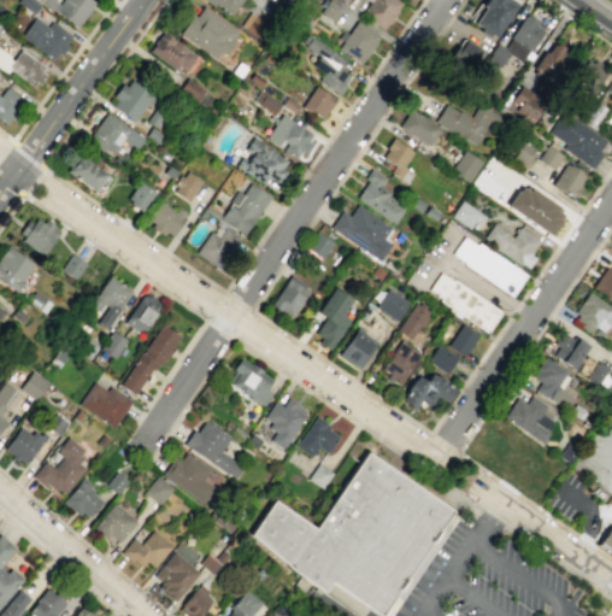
[(21,0),(35,0),(43,6),(36,15),(19,3),(21,0)]
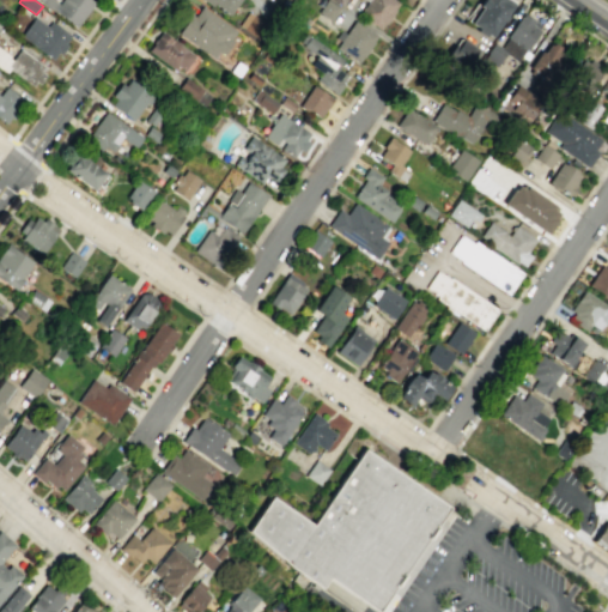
[(65,0),(91,0),(97,4),(79,28),(56,12),(65,0)]
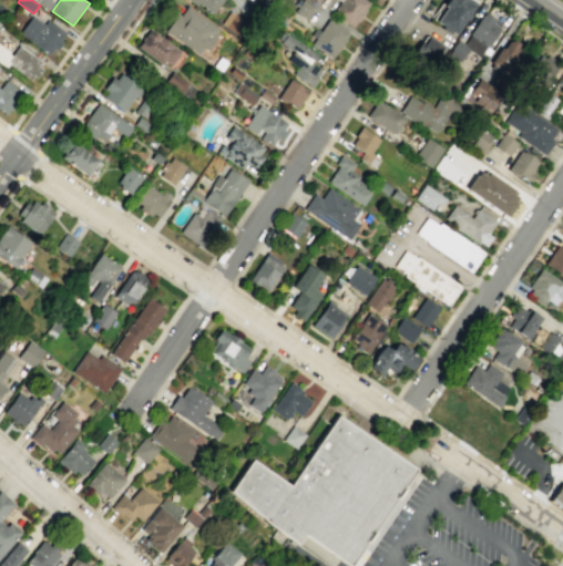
[(225,0),(215,14),(201,4),(200,7),(190,0),(225,0)]
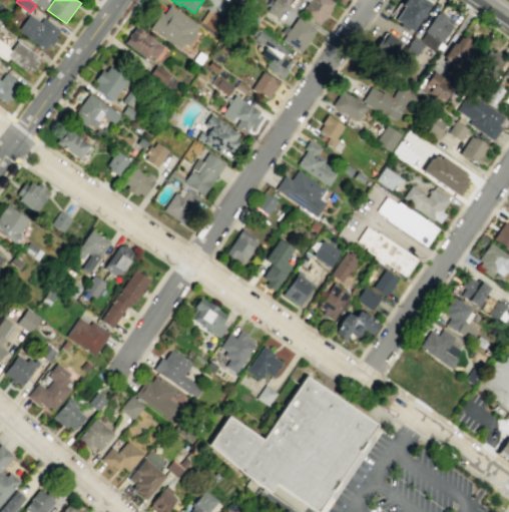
[(280,18),(288,7),(276,0),(269,11),(280,18)]
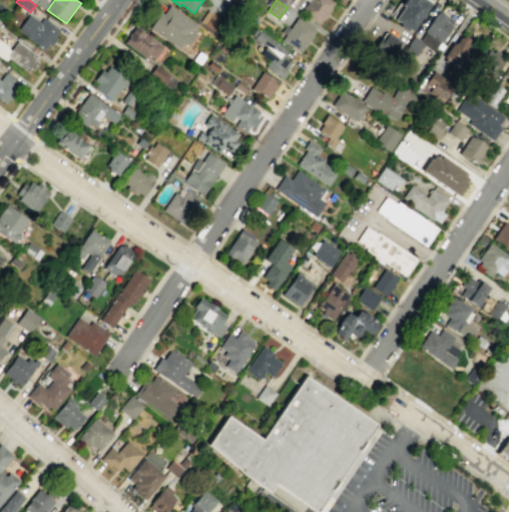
[(332,0),(337,3),(321,26),(303,13),(310,2),(307,0),(332,0)]
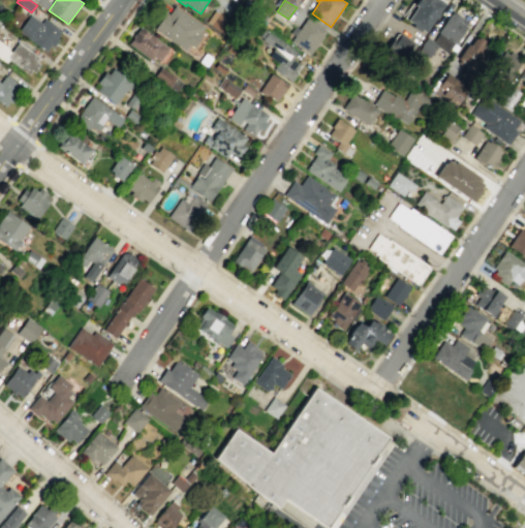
[(426,32),(446,3),(441,0),(418,0),(414,5),(418,7),(407,21),(414,26),(413,28),(420,32),(422,30),(426,32)]
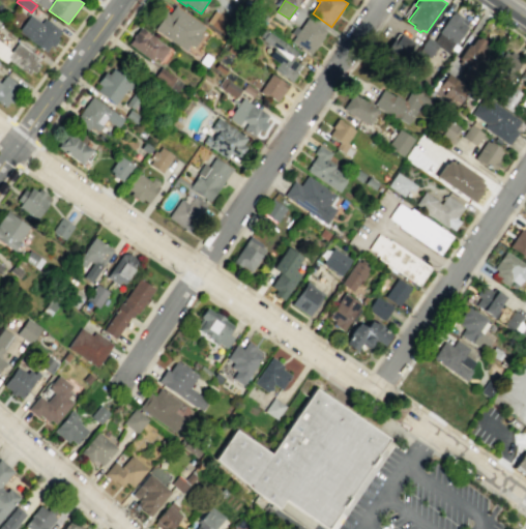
[(176,7),(207,27),(202,34),(204,35),(197,47),(193,43),(187,52),(154,30),(167,11),(171,15),(176,7)]
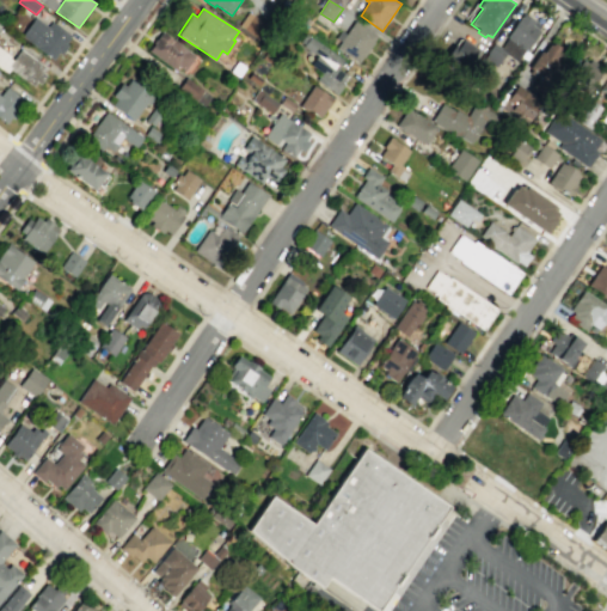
[(251,12),(273,26),(262,41),(241,26),(251,12)]
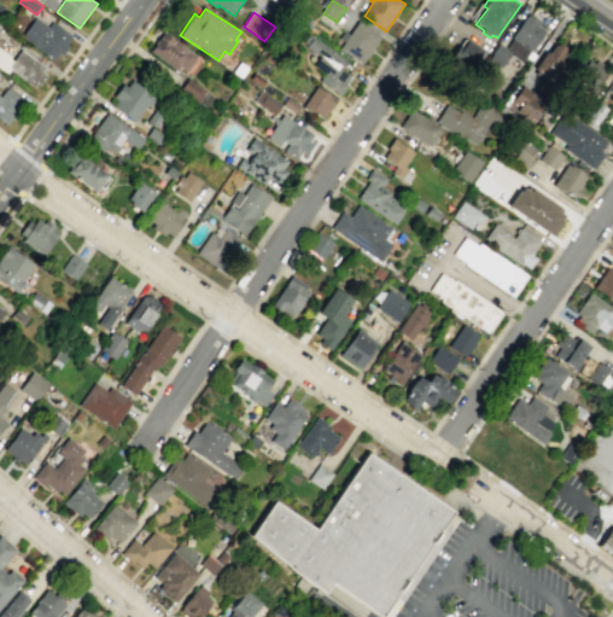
[(531,15),(548,27),(546,30),(548,31),(533,52),(538,56),(535,60),(529,57),(524,63),(506,51),(514,39),(513,38),(527,17),(529,18),(531,15)]
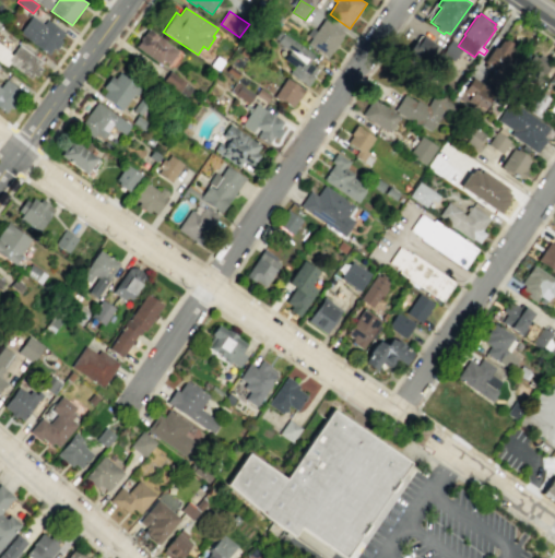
[(49,21),(67,33),(62,39),(66,42),(59,51),(55,48),(50,55),(21,34),(34,16),(46,25),(49,21)]
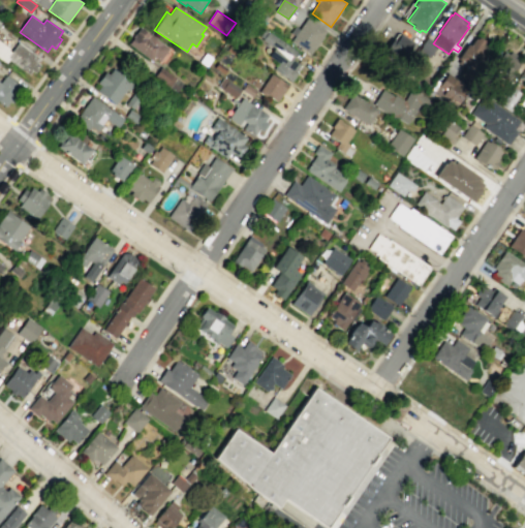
[(308,18),(328,31),(312,55),(292,41),(308,18)]
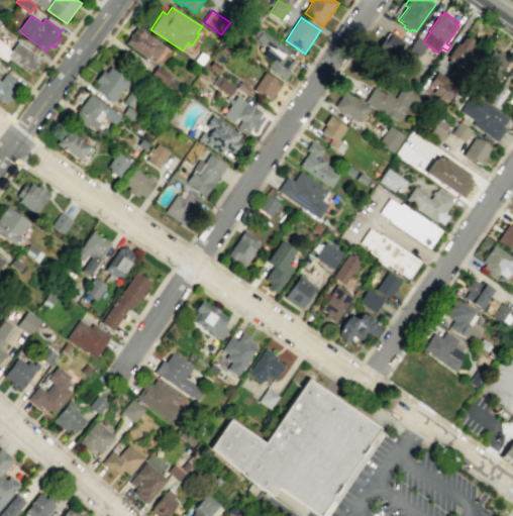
[(167,47),(138,27),(126,43),(148,61),(151,57),(158,61),(167,47)]
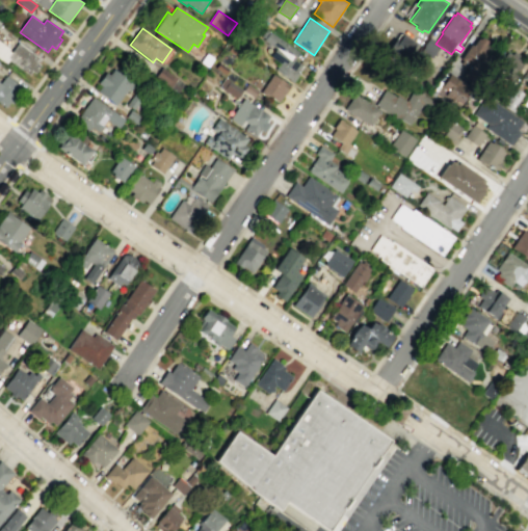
[(295,83),(301,74),(299,72),(304,65),(295,60),(301,52),(267,29),(261,38),(276,49),(271,56),(282,63),(276,71),(295,83)]
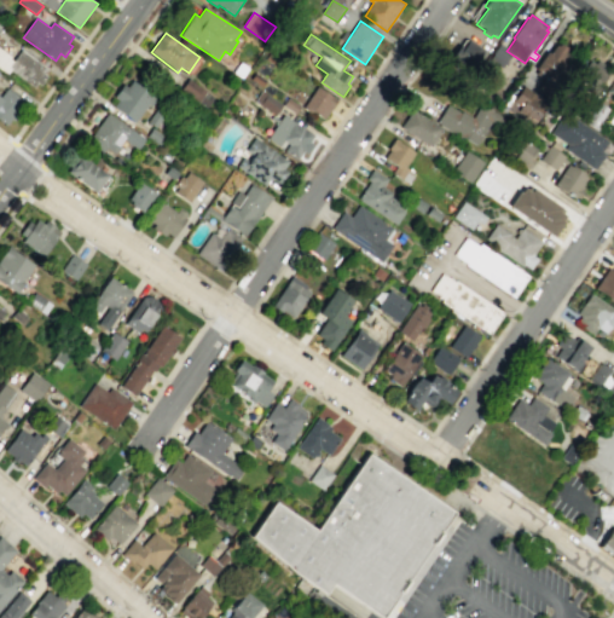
[(467,40),(485,51),(467,79),(449,68),(467,40)]
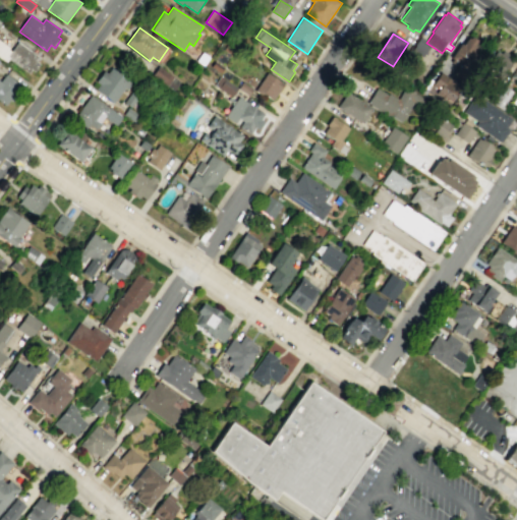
[(472,38),(479,42),(482,38),(487,42),(468,70),(451,58),(462,43),(464,45),(469,38),(471,39),(472,38)]
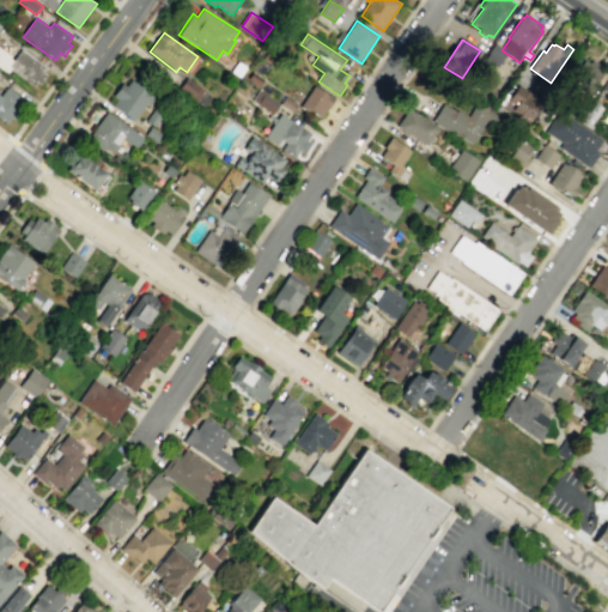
[(24,49),(49,68),(46,73),(49,76),(42,85),(38,83),(36,88),(12,71),(10,74),(0,67),(0,47),(17,59),(24,49)]
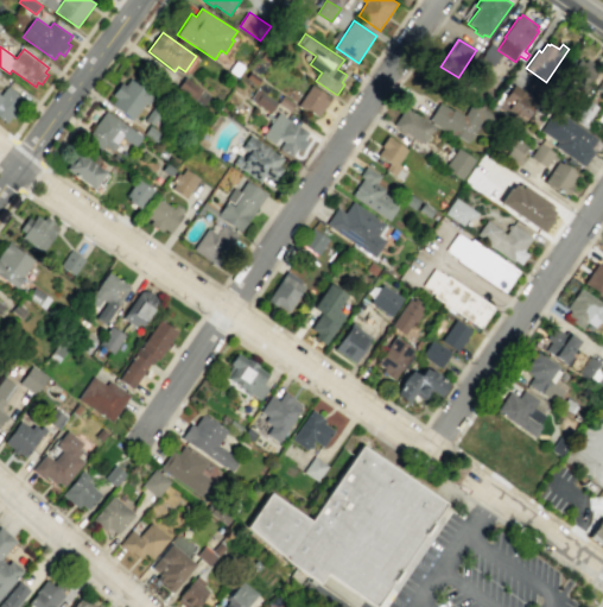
[(589,59),(602,69),(581,101),(563,88),(582,59),(586,63),(589,59)]
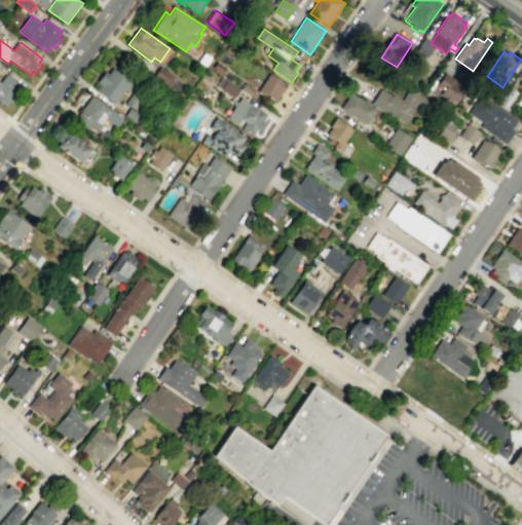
[(206,52),(214,59),(208,68),(199,62),(206,52)]
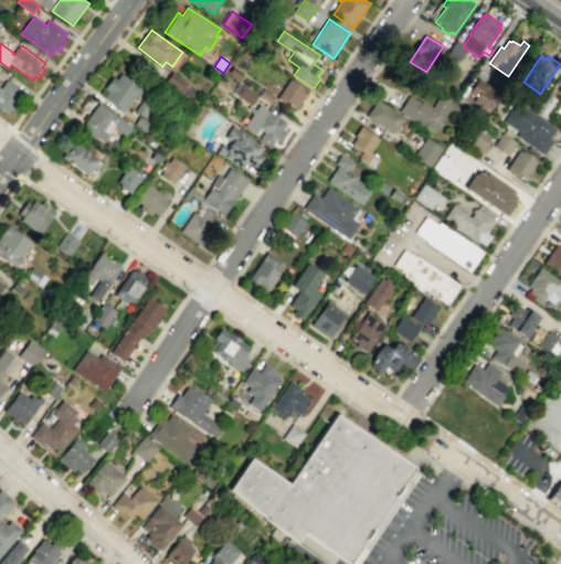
[(245,74),(241,80),(231,73),(235,67),(245,74)]
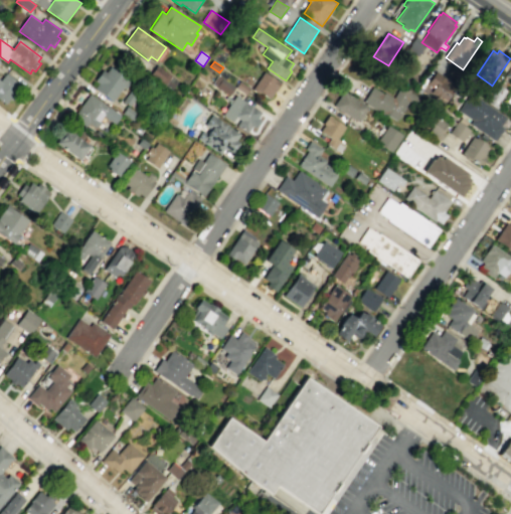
[(159,65),(173,76),(167,86),(152,74),(159,65)]
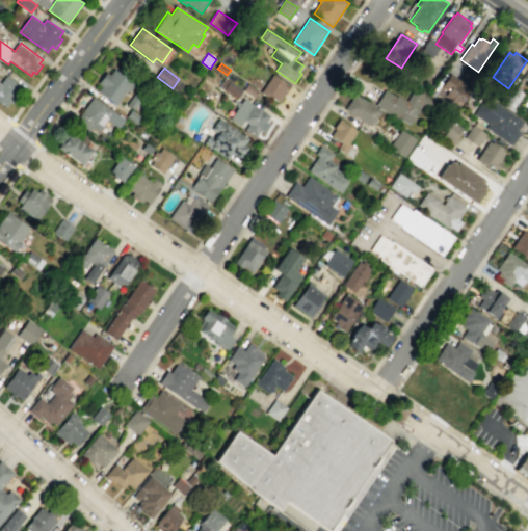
[(115,70),(137,85),(131,94),(128,91),(117,106),(98,93),(102,86),(99,84),(107,73),(111,76),(115,70)]
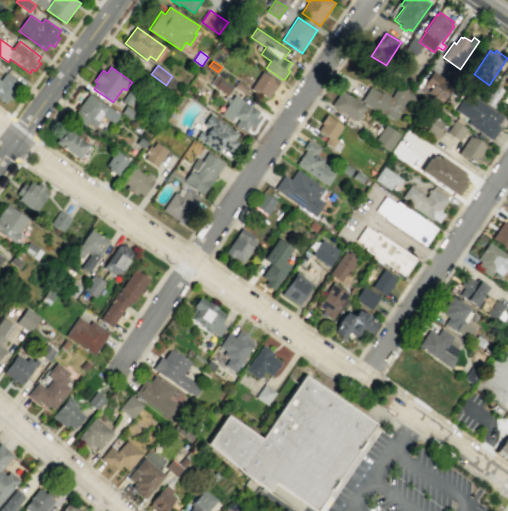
[(0,80),(1,81),(7,72),(23,84),(8,104),(0,97),(0,80)]
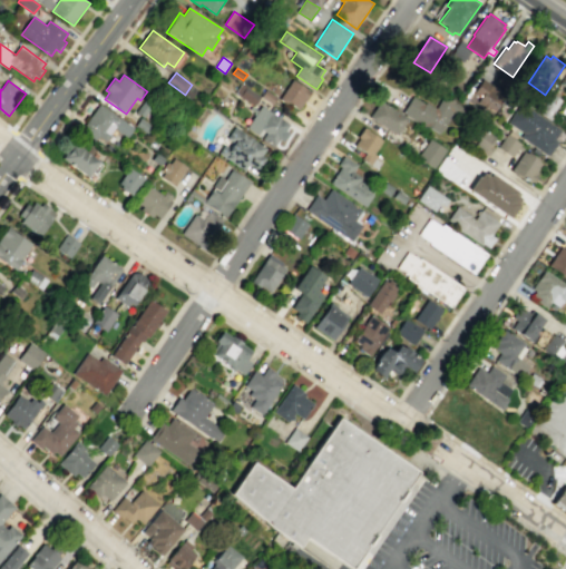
[(293,80),(312,91),(301,109),(290,102),(288,105),(280,100),(293,80)]
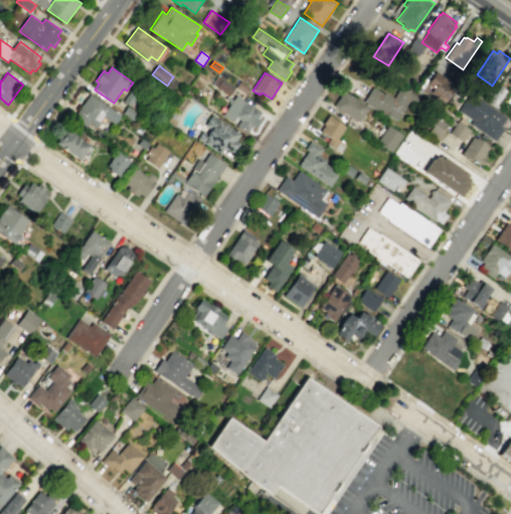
[(438,72),(459,86),(447,105),(426,91),(438,72)]
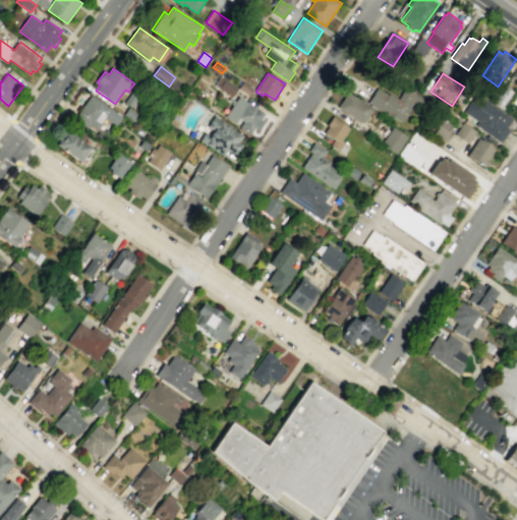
[(222,76),(239,89),(233,97),(216,85),(222,76)]
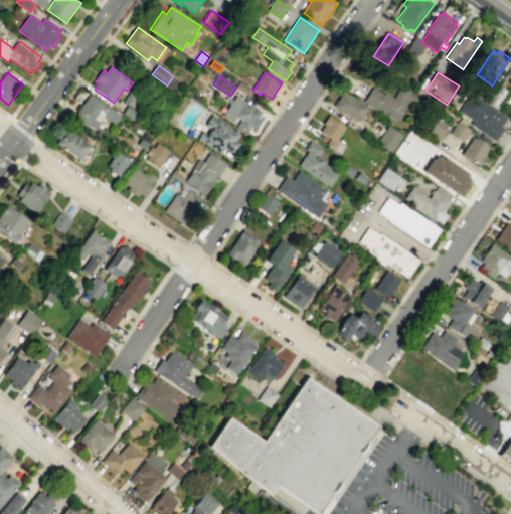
[(241,81),(251,89),(247,96),(236,89),(241,81)]
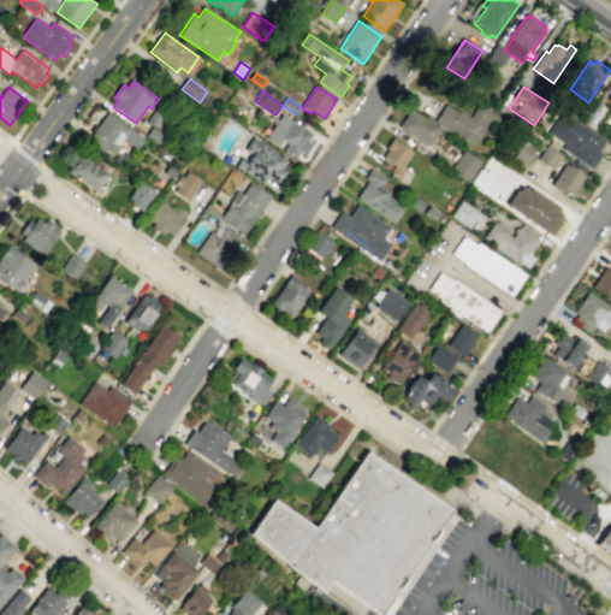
[(609,110),(594,101),(581,120),(595,130),(609,110)]
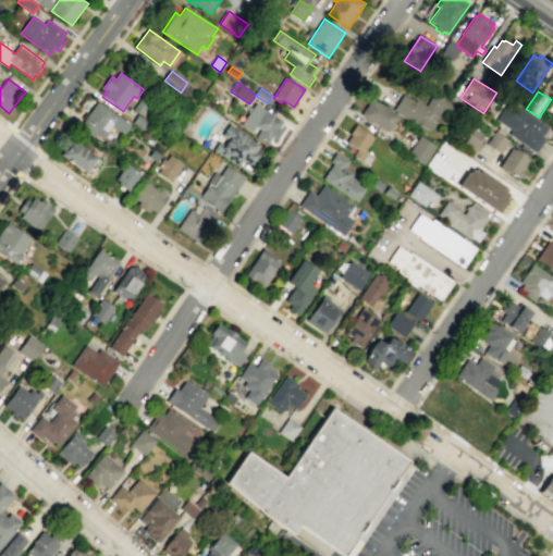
[(431,131),(396,110),(406,94),(428,107),(437,93),(459,107),(454,115),(444,109),(431,131)]
